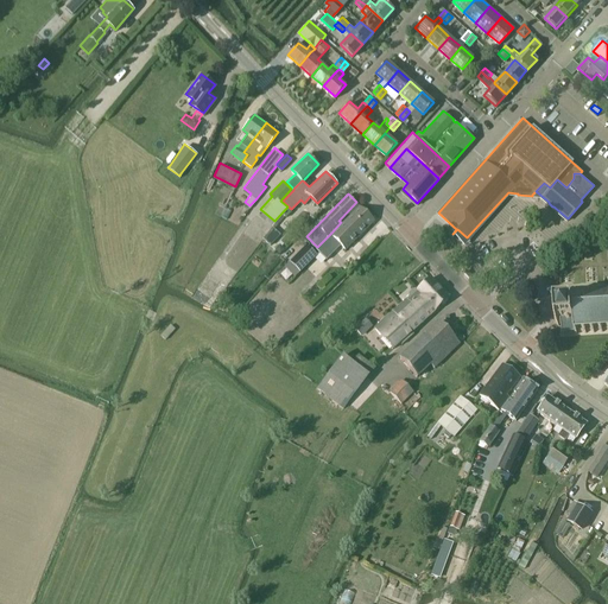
[(331,233),(317,247),(327,256),(341,242),(346,247),(373,218),(372,217),(359,203),(341,222),(331,233)]
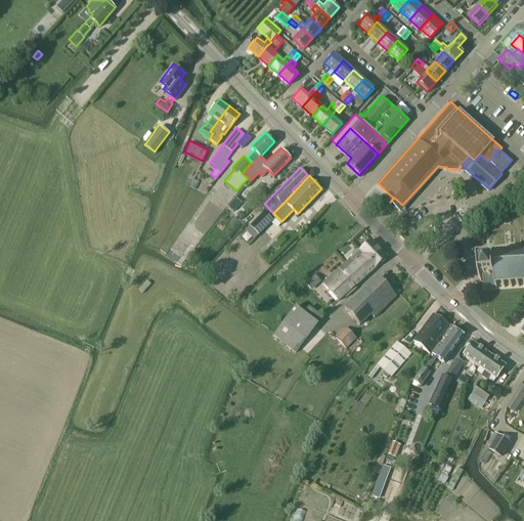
[(227,204),(233,209),(242,200),(235,194),(227,204)]
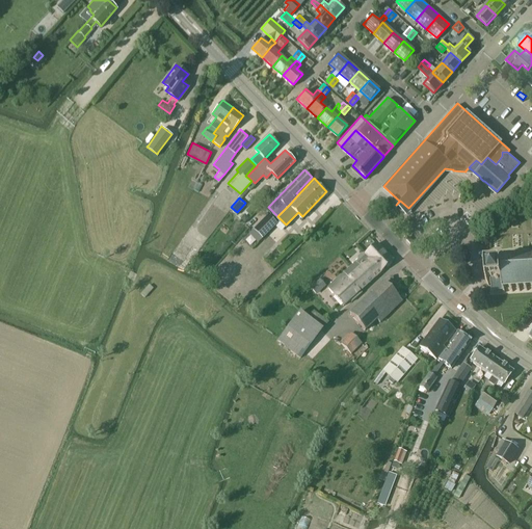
[(263,236),(277,220),(268,212),(254,227),(263,236)]
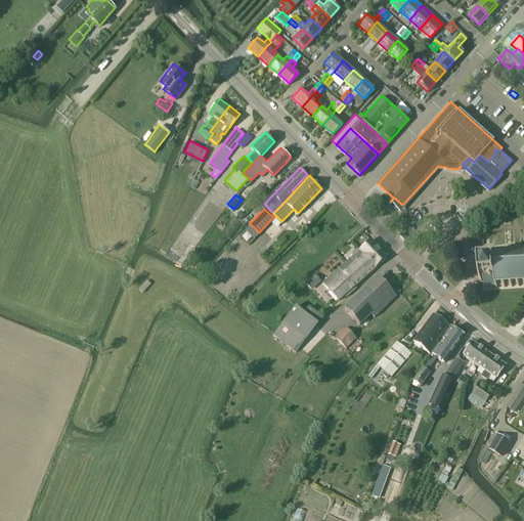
[(351,255),(340,265),(356,284),(376,266),(387,256),(369,239),(359,249),(355,248),(351,251),(352,255),(351,256),(351,255)]
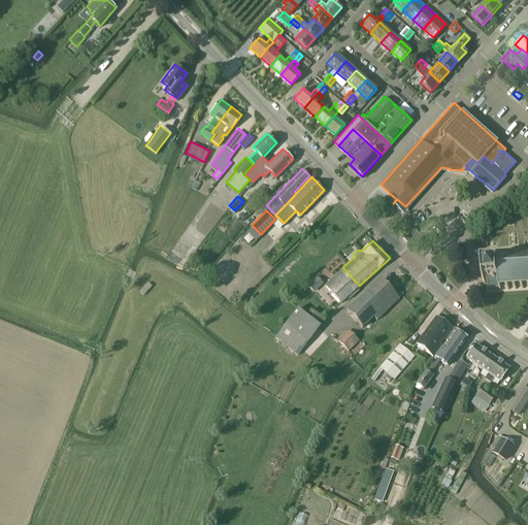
[(484,261),(483,263),(485,265),(486,276),(484,280),(486,281),(488,279),(489,289),(490,289),(490,287),(499,286),(499,288),(501,288),(501,286),(507,286),(507,288),(509,288),(509,286),(515,286),(515,288),(517,287),(517,285),(522,285),(522,287),(524,287),(523,285),(527,284),(527,252),(527,251),(526,251),(526,253),(521,253),(521,251),(519,251),(519,253),(514,253),(514,251),(512,251),(512,253),(506,254),(506,252),(504,252),(504,254),(498,254),(498,252),(496,252),(496,254),(487,255),(487,253),(485,253),(486,263),(484,261)]
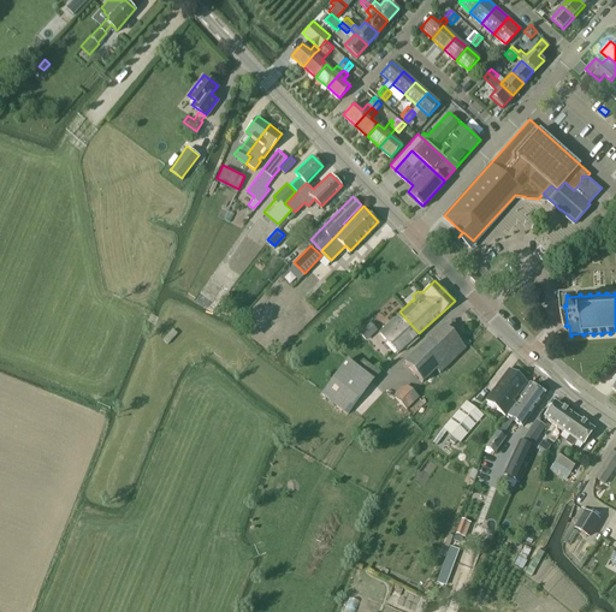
[(398,351),(419,333),(400,312),(379,331),(398,351)]
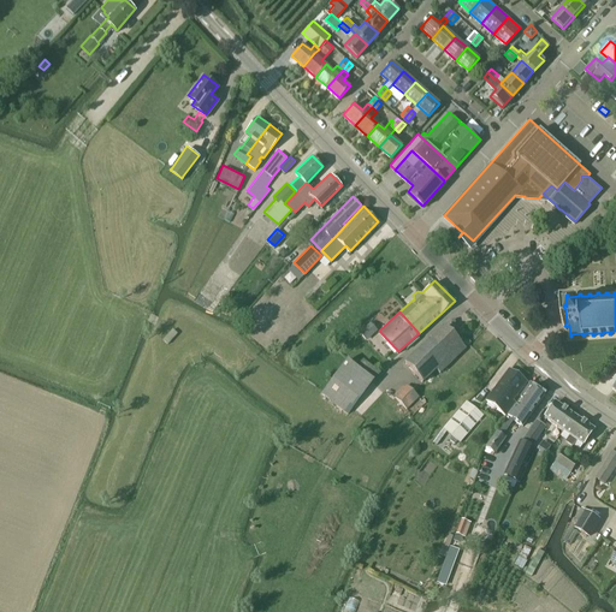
[(377,327),(369,320),(359,330),(366,338),(377,327)]
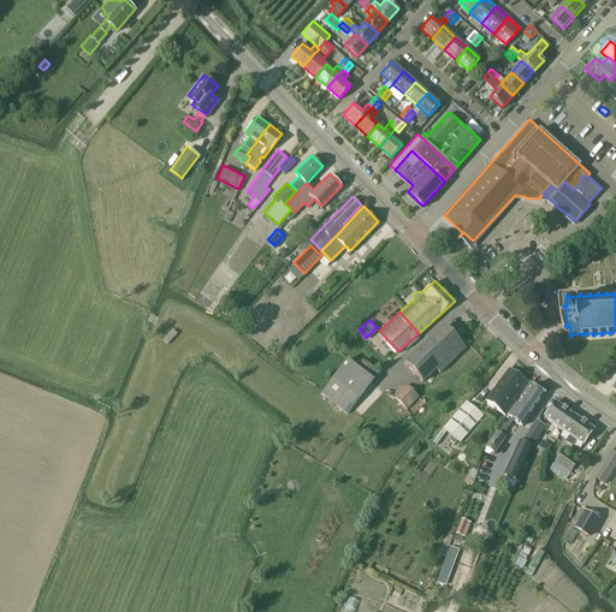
[(431,337),(407,361),(424,379),(437,367),(440,370),(467,345),(445,325),(432,338),(431,337)]
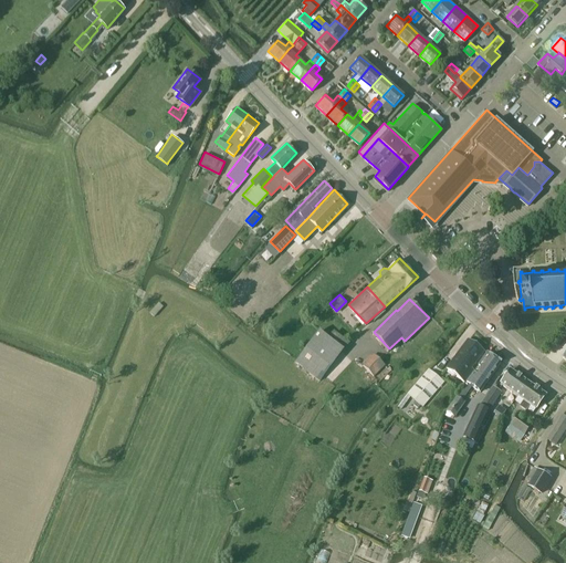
[(320,379),(344,348),(318,329),(295,360),(320,379)]
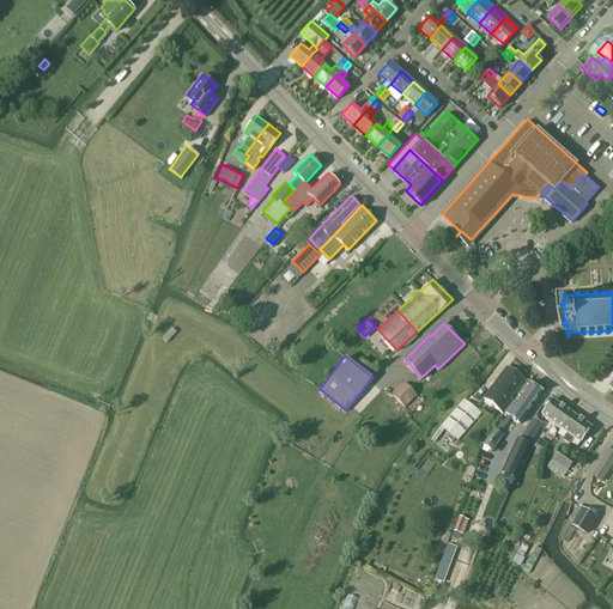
[(354,363),(370,375),(375,369),(359,357),(354,363)]
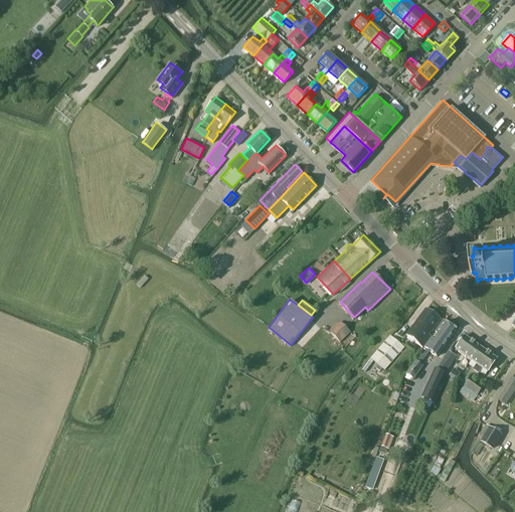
[(426,306),(406,333),(422,345),(432,333),(430,331),(441,316),(426,306)]
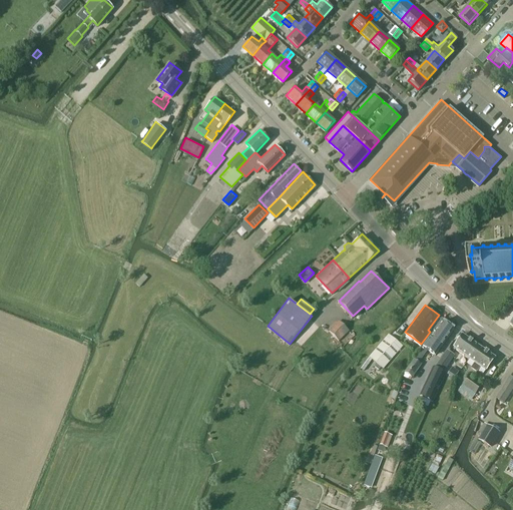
[(418,360),(427,348),(435,354),(454,327),(446,321),(447,321),(442,317),(433,329),(436,331),(434,334),(432,332),(414,357),(418,360)]
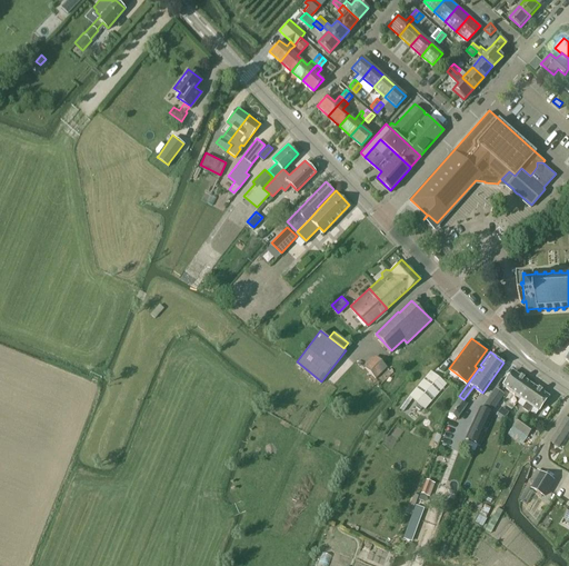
[(377,375),(388,364),(377,353),(366,364),(377,375)]
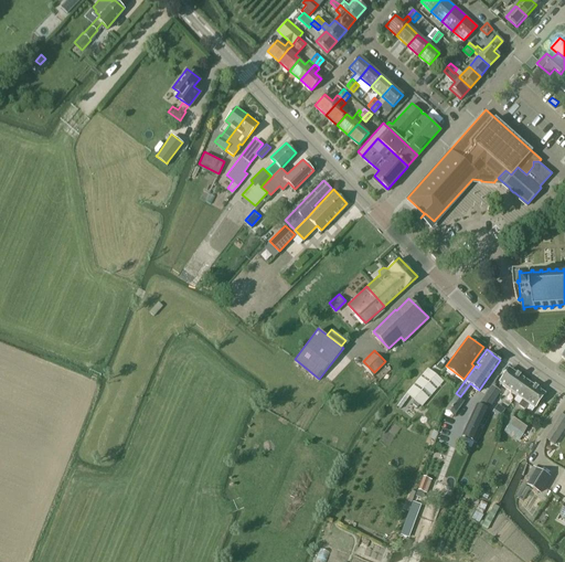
[(428,366),(407,390),(419,401),(441,377),(428,366)]
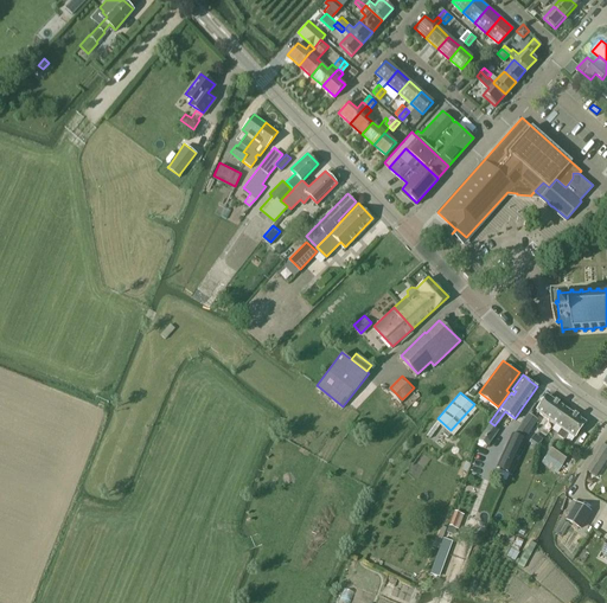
[(557,423),(568,408),(548,392),(537,408),(557,423)]
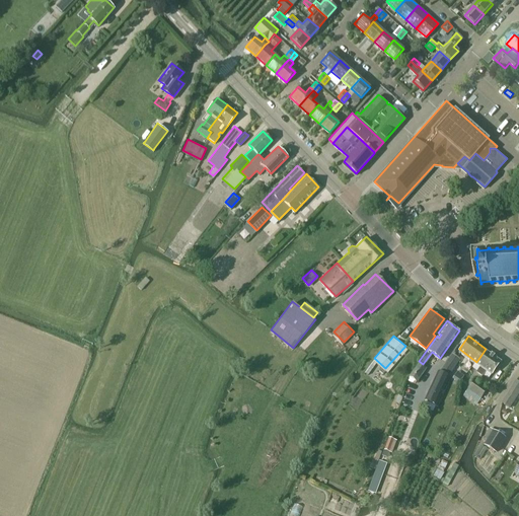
[(501,359),(486,349),(476,362),(480,364),(476,369),(483,373),(486,368),(492,372),(501,359)]
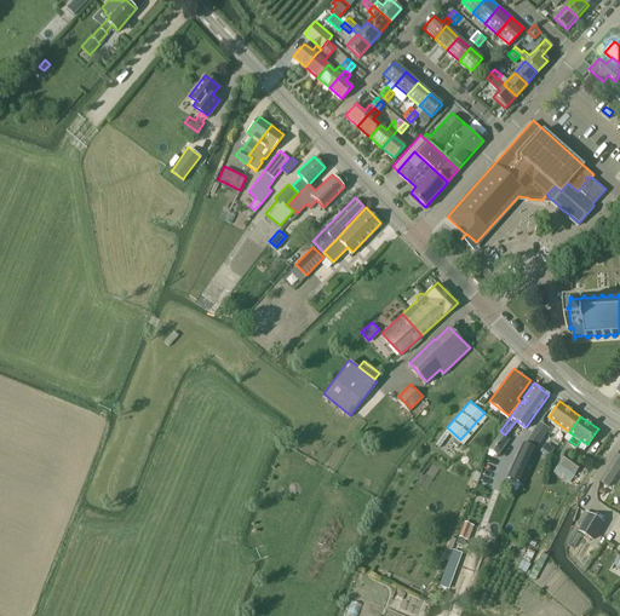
[(540,420),(529,436),(538,442),(549,426),(540,420)]
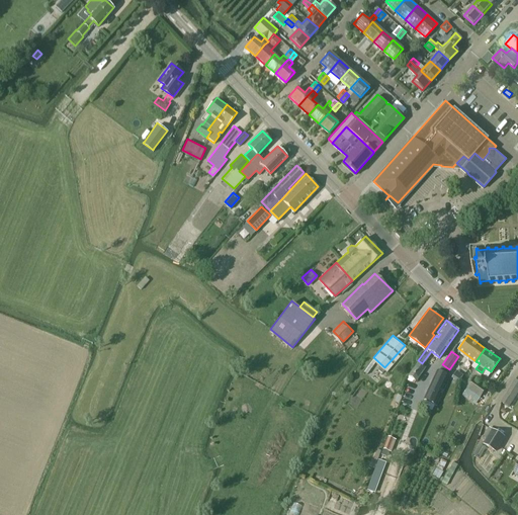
[(415,379),(425,365),(422,363),(418,360),(408,374),(415,379)]
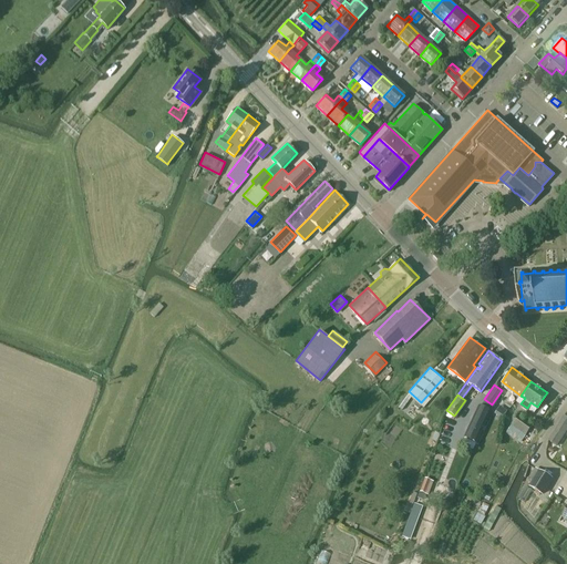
[(475,411),(463,436),(475,441),(491,409),(481,404),(477,412),(475,411)]
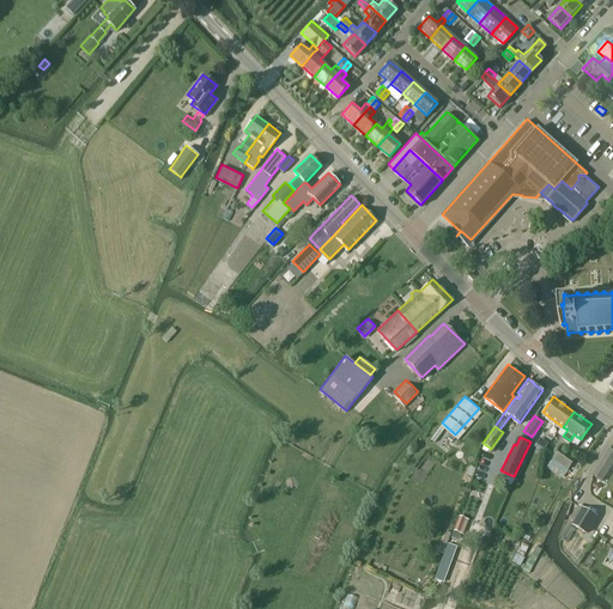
[(568,466),(575,456),(560,445),(553,455),(568,466)]
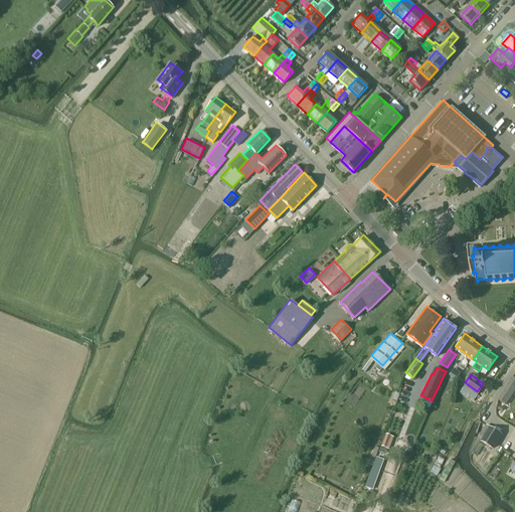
[(497,397),(506,402),(511,394),(502,389),(497,397)]
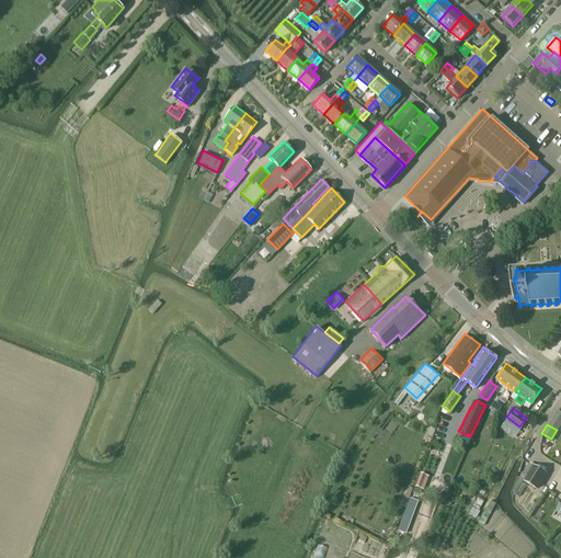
[(538,487),(548,471),(534,463),(524,479),(538,487)]
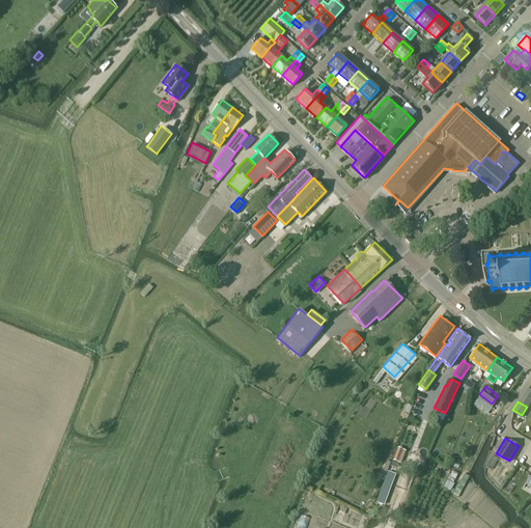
[(397,446),(393,459),(398,461),(402,448),(397,446)]
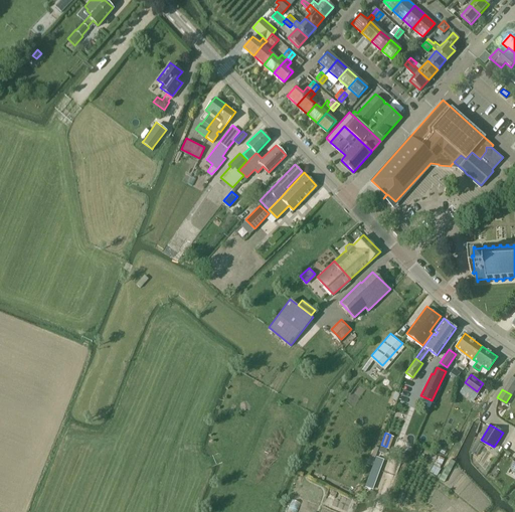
[(439,455),(431,470),(437,473),(444,457),(439,455)]
